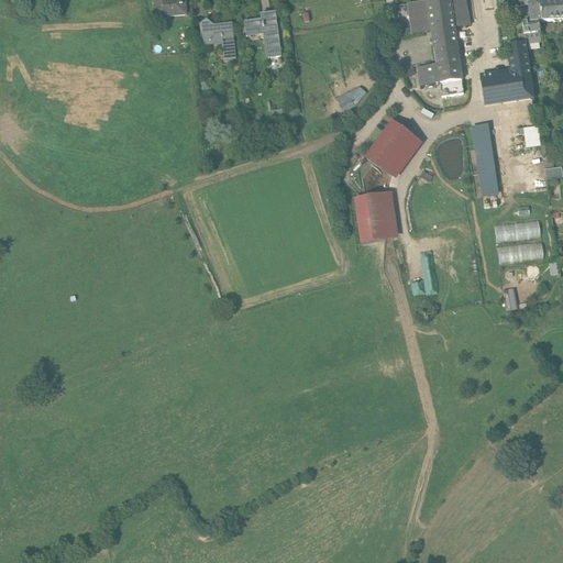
[(151,0),(153,12),(166,11),(166,14),(184,13),(181,0),(151,0)]
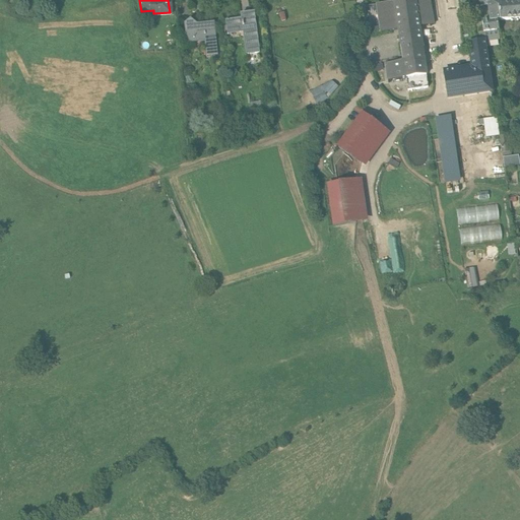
[(414,0),(410,0),(395,2),(399,29),(403,61),(406,78),(407,78),(427,76),(419,27),(414,0)]
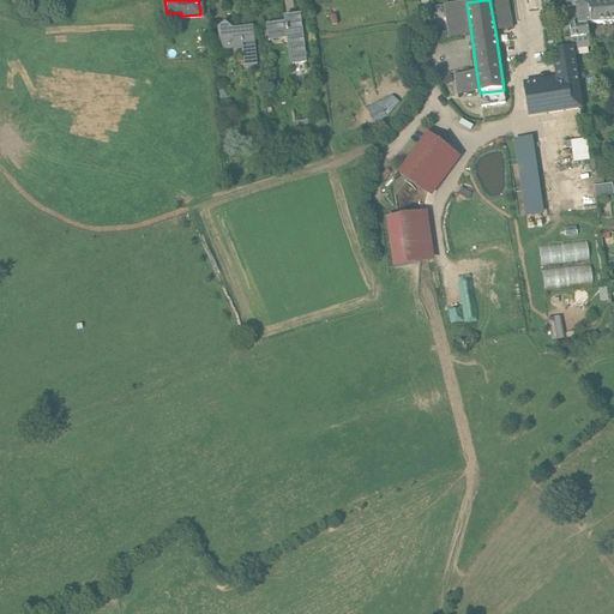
[(507,0),(489,0),(495,32),(512,30),(507,0)]
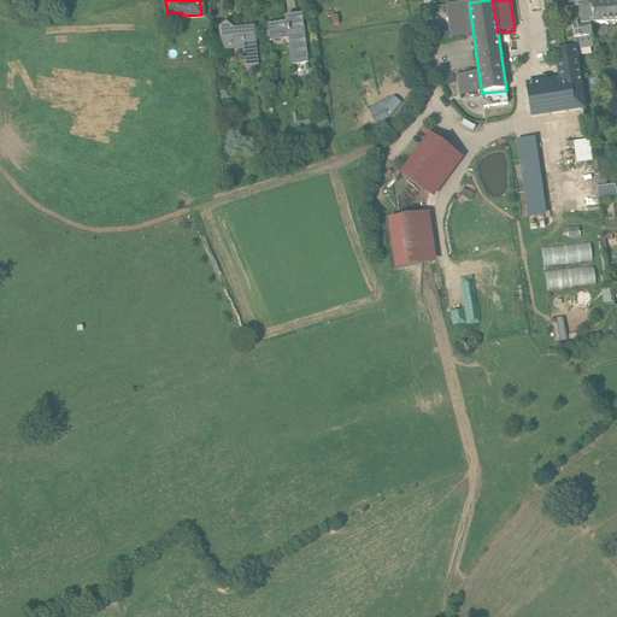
[(474,35),(469,3),(447,6),(452,39),(474,35)]
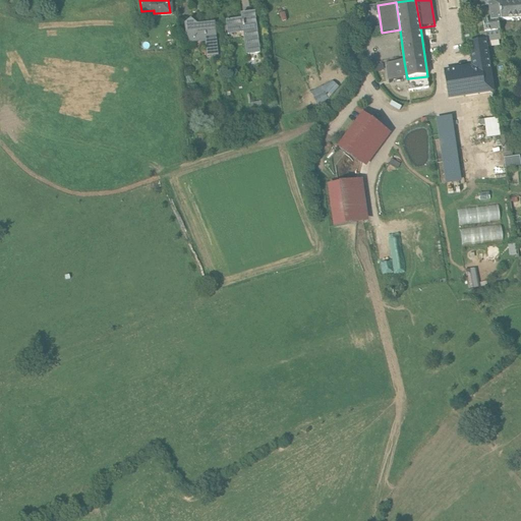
[(520,2),(500,5),(499,5),(501,20),(520,19),(520,2)]
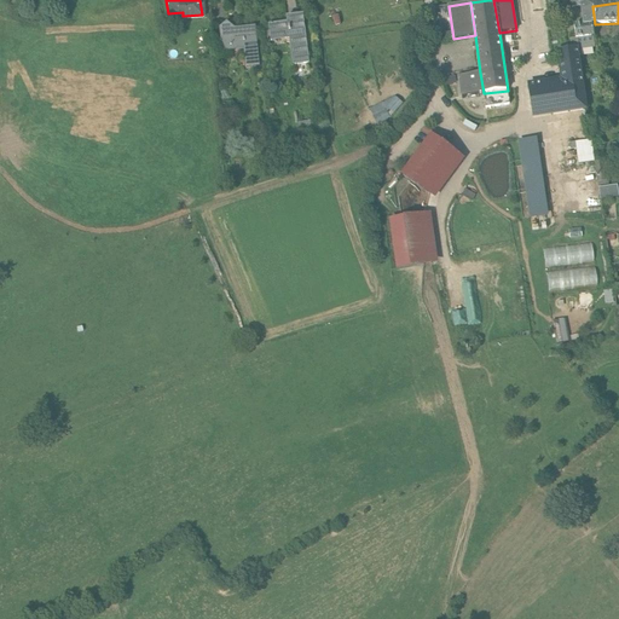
[(591,24),(595,24),(593,6),(594,6),(593,4),(580,5),(580,6),(583,25),(591,24)]
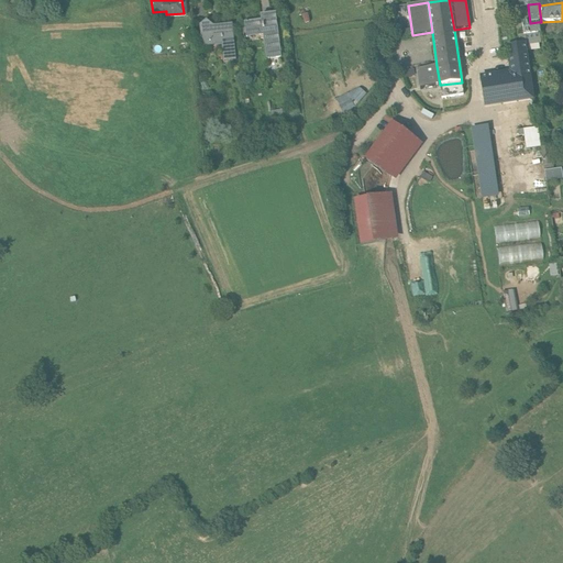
[(258,19),(242,21),(244,35),(261,33),(264,57),(278,55),(273,12),(258,13),(258,19)]
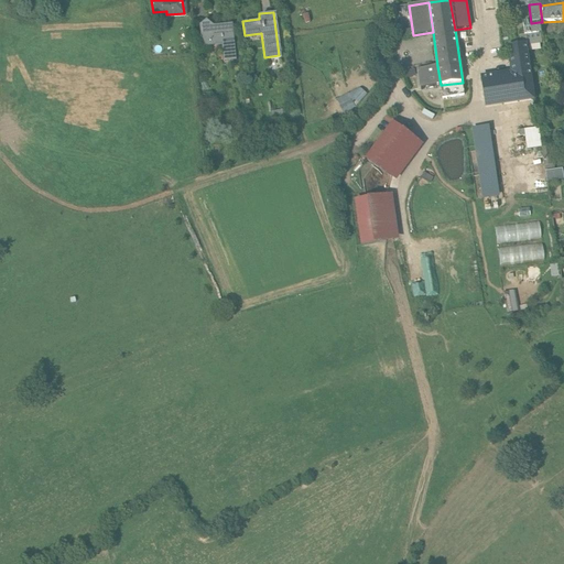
[(210,24),(205,19),(199,24),(202,42),(221,40),(221,58),(232,57),(230,23),(210,24)]
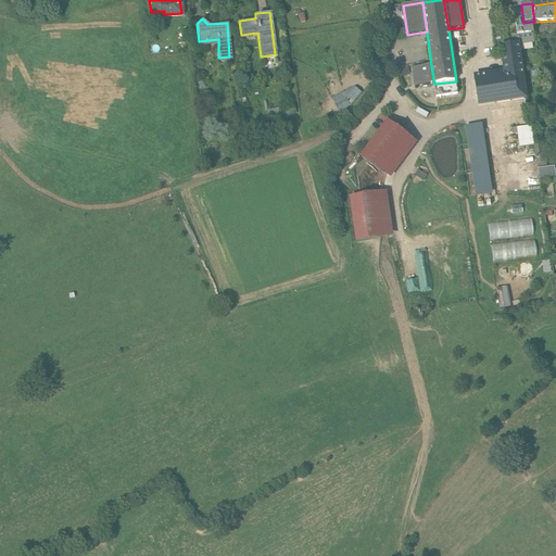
[(531,22),(523,23),(516,24),(517,36),(518,35),(532,34),(533,33),(531,22)]
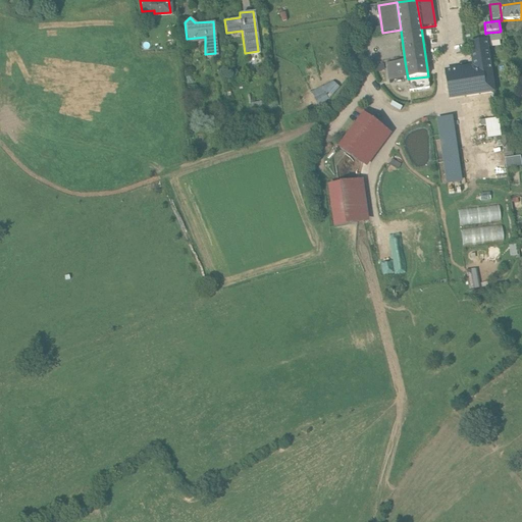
[(500,32),(486,33),(487,42),(501,40),(500,32)]
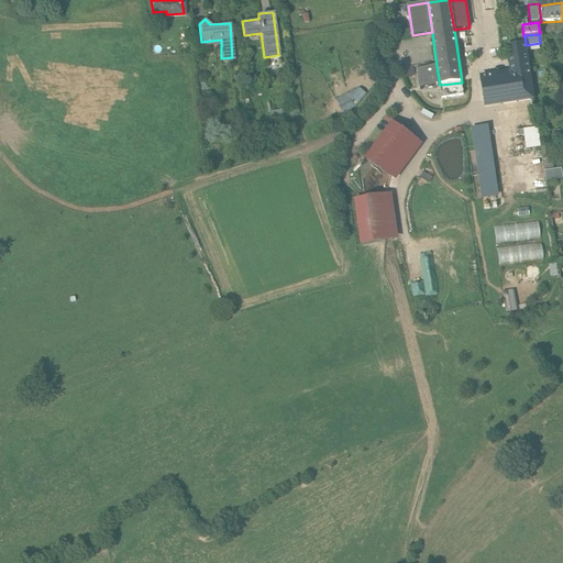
[(511,73),(479,78),(484,103),(500,101),(500,106),(533,100),(525,44),(507,47),(511,73)]
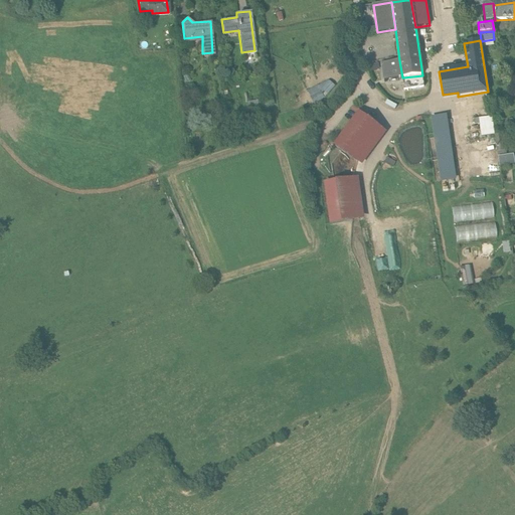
[(402,77),(399,60),(381,64),(382,70),(384,80),(402,77)]
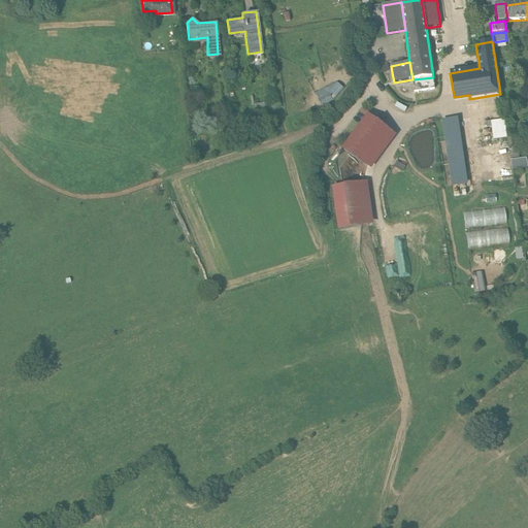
[(433,77),(414,79),(415,91),(434,88),(433,77)]
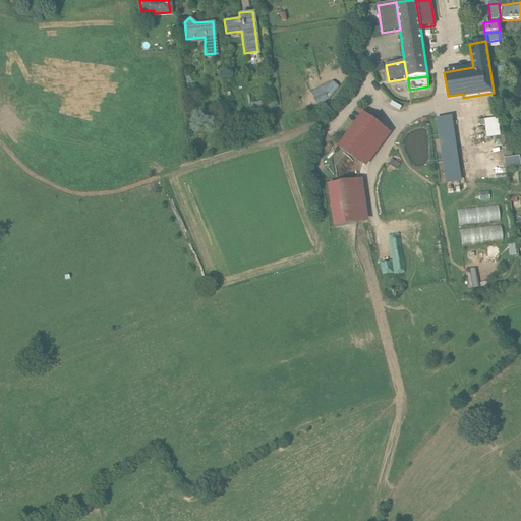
[(333,81),(311,93),(317,106),(329,99),(339,88),(333,81)]
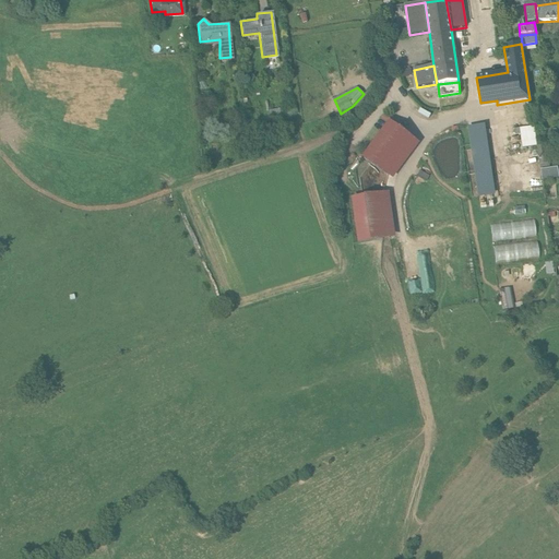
[(389,122),(364,158),(388,176),(414,141),(389,122)]
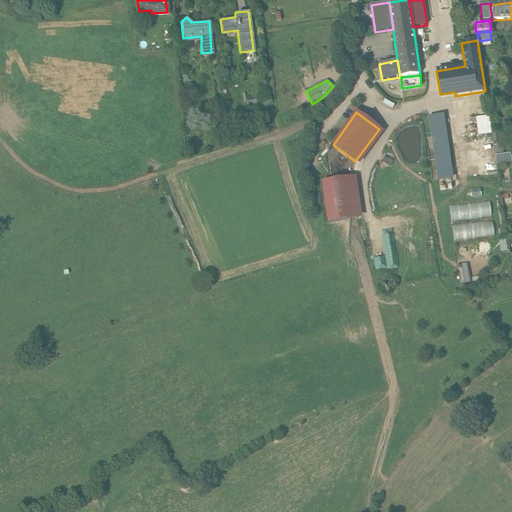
[(442,116),(429,118),(439,181),(451,179),(442,116)]
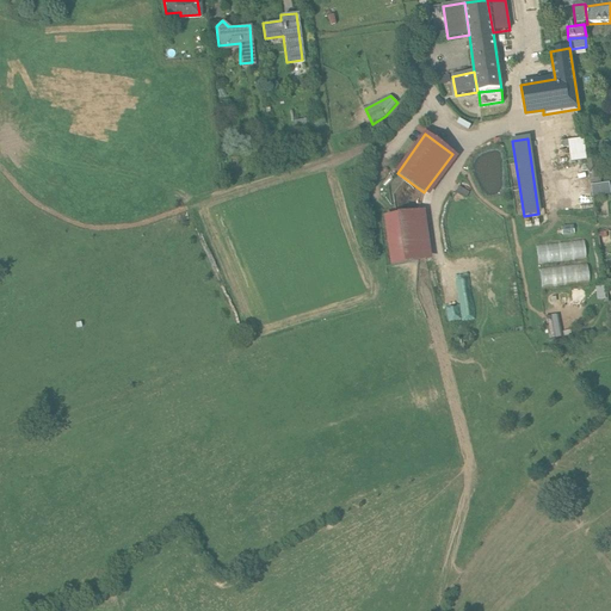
[(582,139),(571,140),(572,155),(585,154),(582,139)]
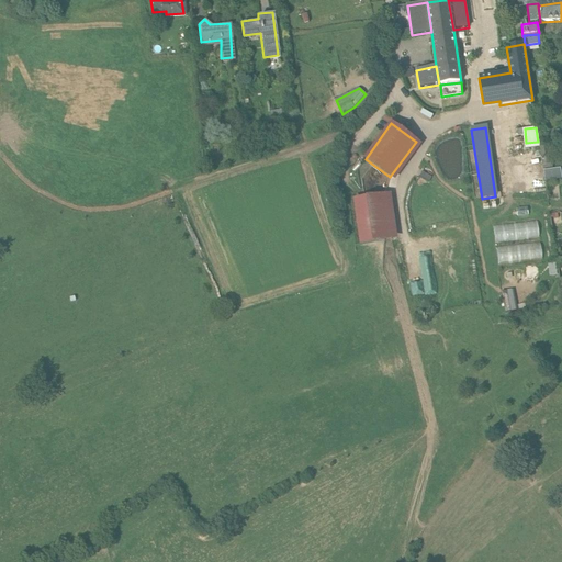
[(551,147),(541,148),(544,172),(554,171),(551,147)]
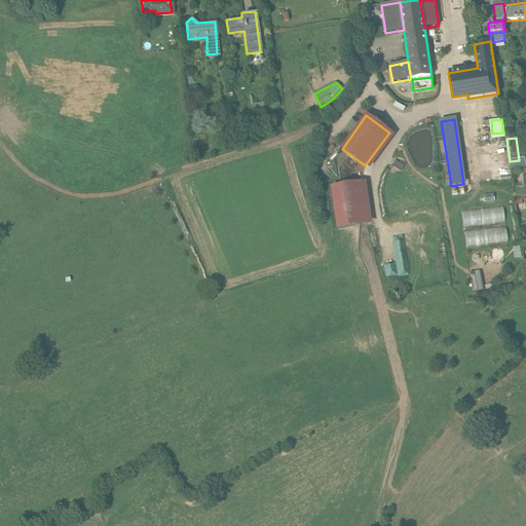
[(519,160),(510,161),(512,171),(525,168),(524,159),(519,160)]
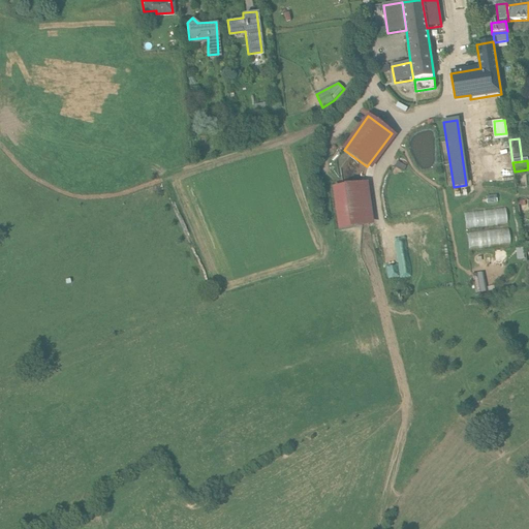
[(363,185),(334,189),(340,229),(368,226),(363,185)]
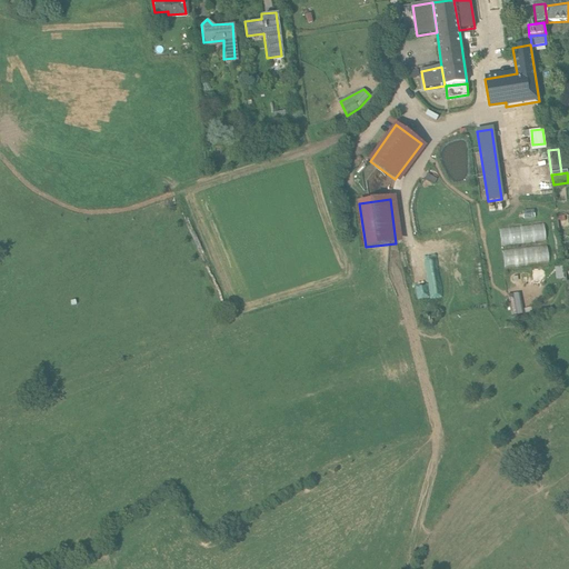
[(500,229),(502,246),(548,240),(546,222),(500,229)]
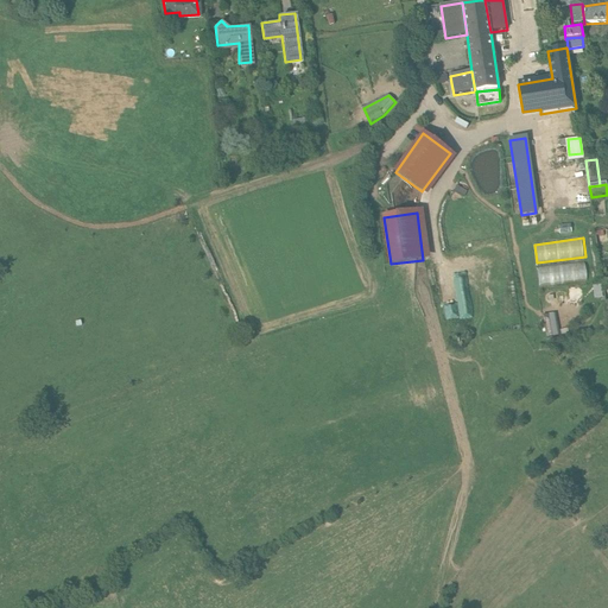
[(538,266),(539,284),(588,282),(587,264),(538,266)]
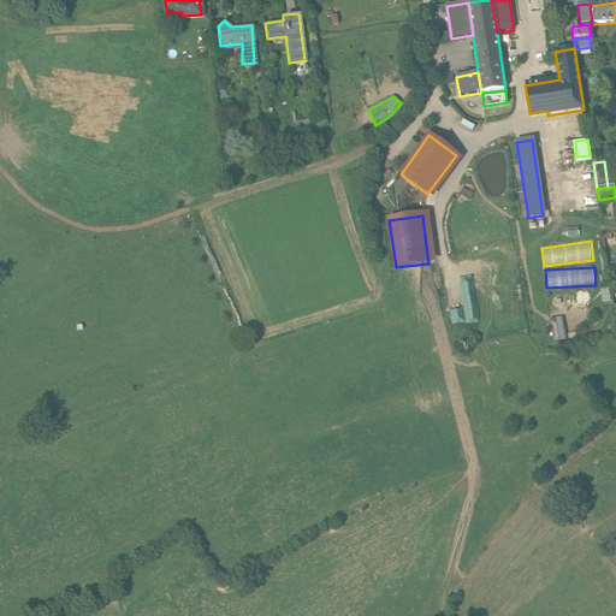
[(452,325),(480,320),(473,276),(444,279),(452,325)]
